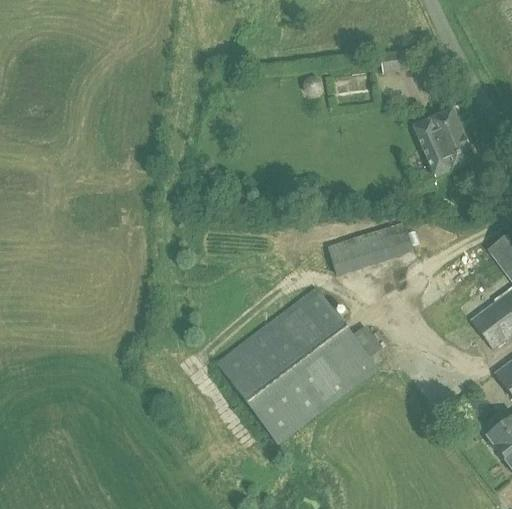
[(379,51),(382,72),(421,67),(418,47),(379,51)]
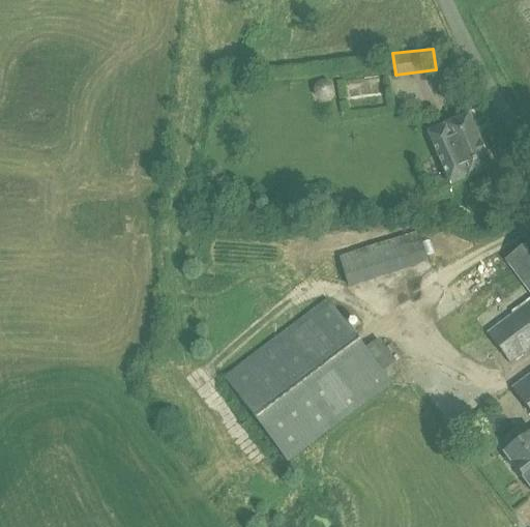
[(331,83),(326,78),(318,78),(313,84),(314,91),(320,96),(327,96),(332,90),(331,83)]
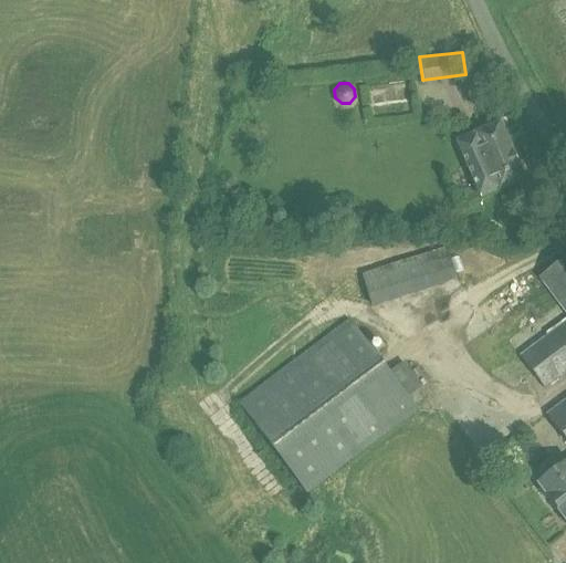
[(457,139),(480,195),(524,176),(499,118),(472,129),(473,133),(457,139)]
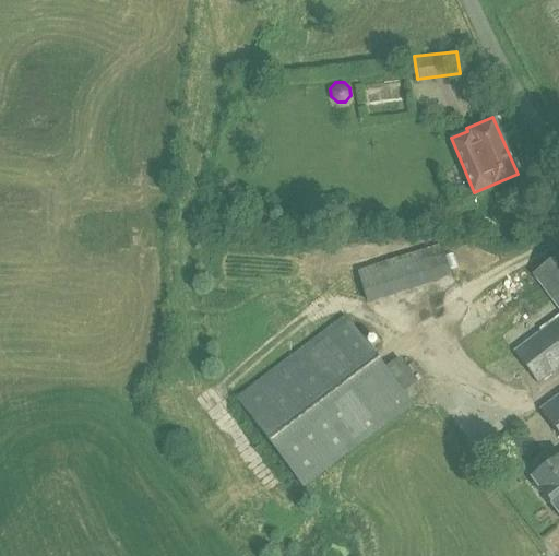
[(356,270),(366,299),(388,293),(451,273),(440,243),(361,265),(361,268),(356,270)]
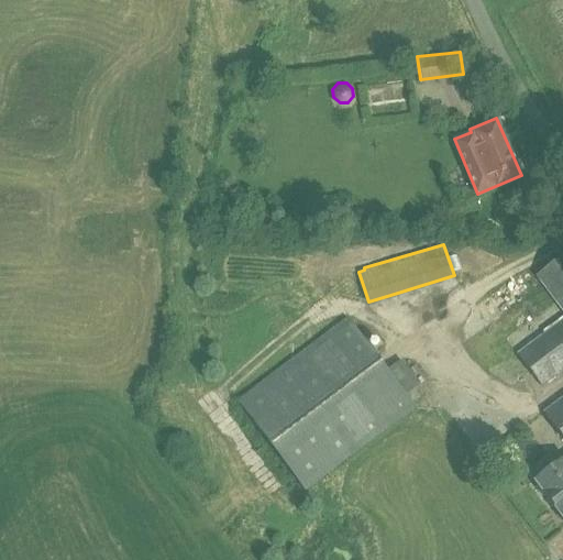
[(520,352),(541,385),(562,369),(562,251),(534,274),(553,298),(504,336),(518,353),(520,352)]
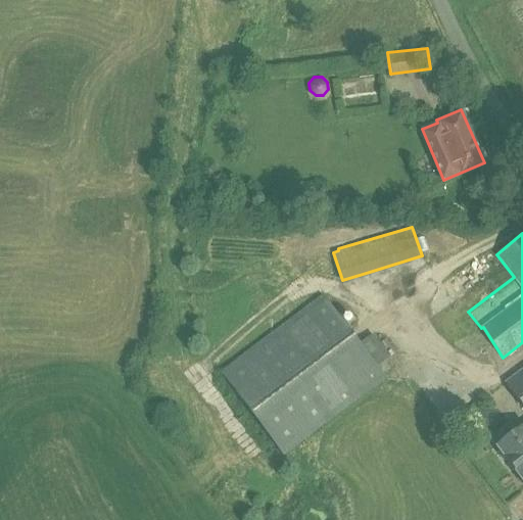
[(220,369),(283,453),(385,375),(378,365),(389,357),(372,333),(361,342),(323,292),(220,369)]
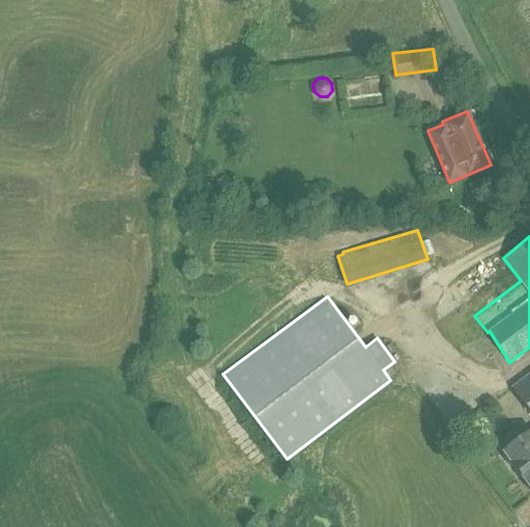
[(529,428),(502,448),(529,486),(529,372),(511,386),(529,410),(529,428)]
